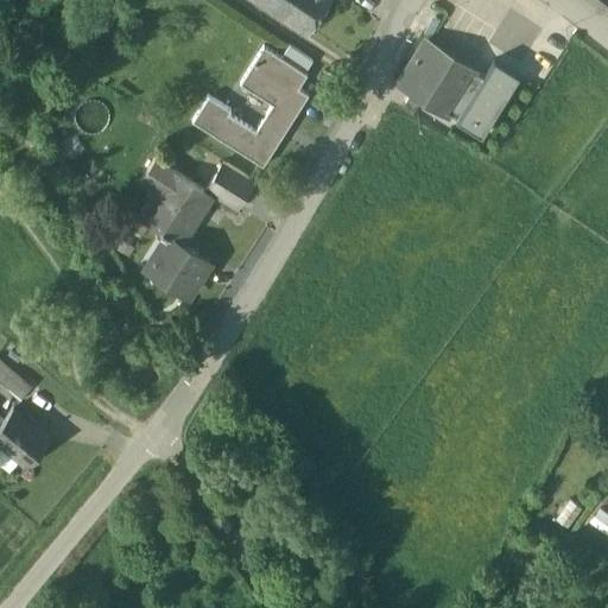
[(260,0),(282,13),(290,0),(260,0)]
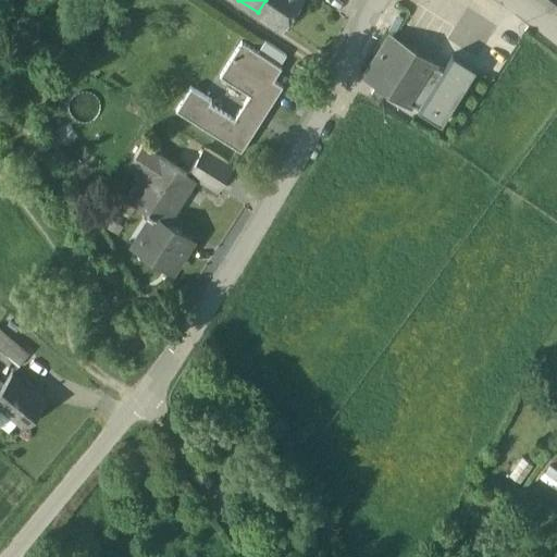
[(298,0),(265,0),(258,12),(282,28),(298,0)]
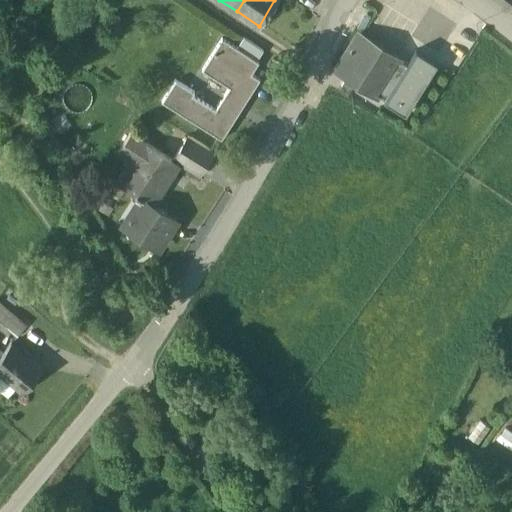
[(379,47),(358,34),(336,70),(347,77),(355,82),(375,95),(376,93),(397,59),(399,57),(398,56),(397,57),(381,46),(382,45),(380,44),(379,47)]
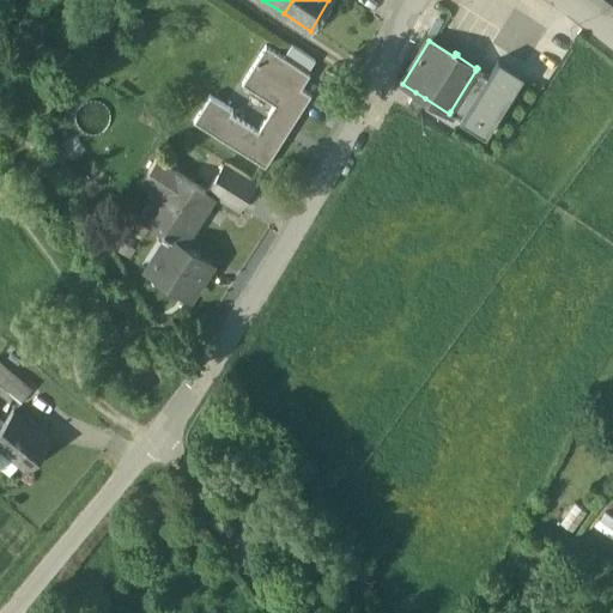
[(274,104),(258,132),(230,114),(232,110),(210,96),(193,122),(265,168),(311,95),(301,89),(309,74),(308,73),(284,58),(266,46),(242,84),(274,104)]
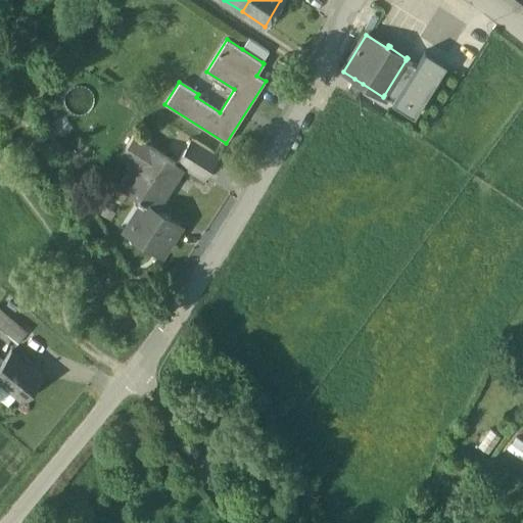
[(269,52),(248,39),(242,49),(263,62),(269,52)]
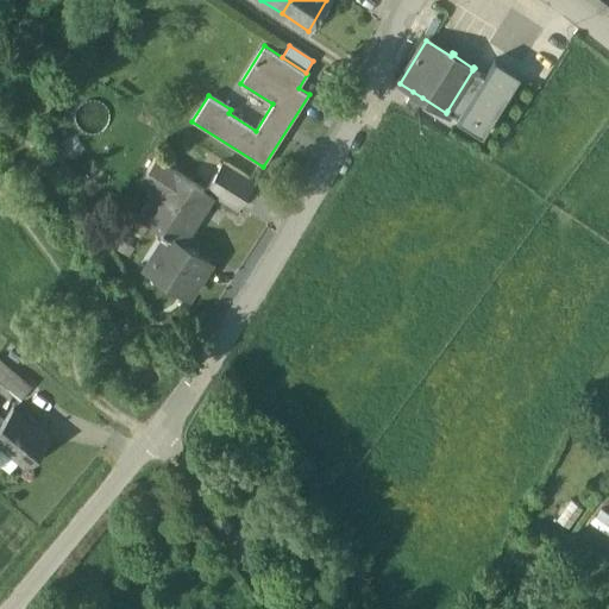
[(472,70),(447,111),(458,118),(457,120),(483,136),(521,76),(495,60),(483,77),(472,70)]
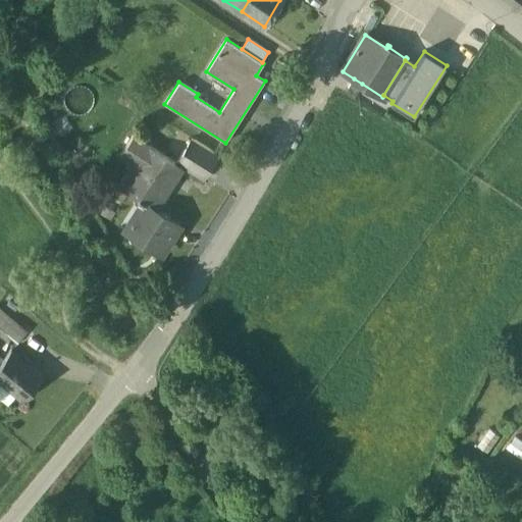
[(362,84),(354,79),(345,92),(354,97),(362,84)]
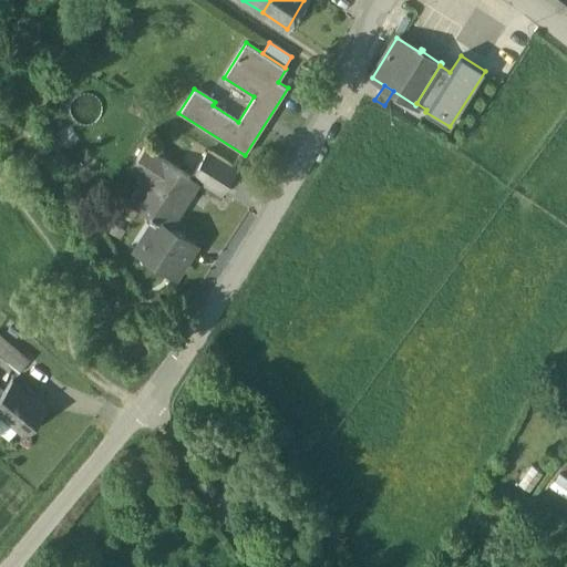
[(192,177),(144,147),(131,167),(157,184),(141,210),(150,216),(168,227),(197,182),(198,182),(192,177)]
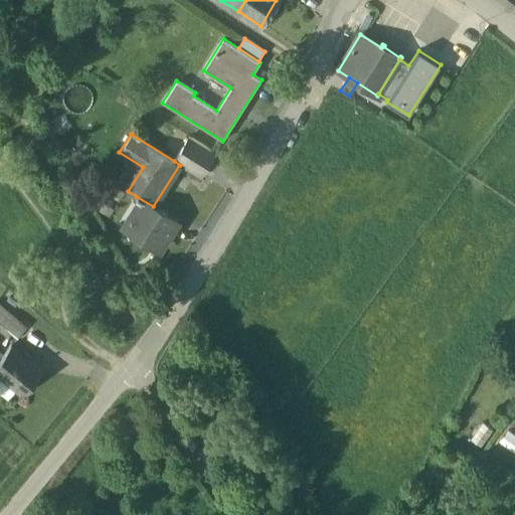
[(189,137),(174,161),(180,165),(179,165),(199,178),(214,153),(189,137)]
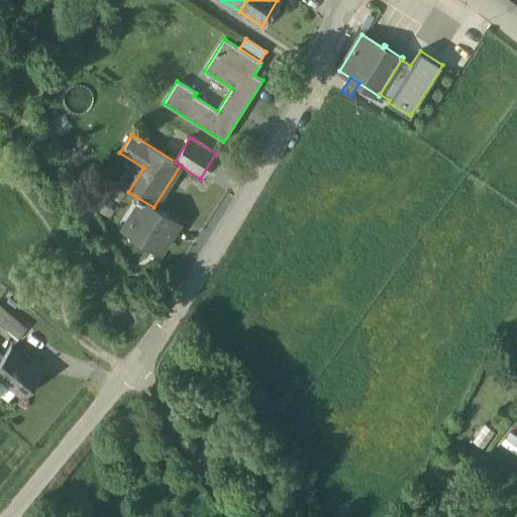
[(153,207),(136,197),(135,199),(139,202),(131,215),(133,223),(142,229),(138,236),(160,250),(178,222),(153,207)]
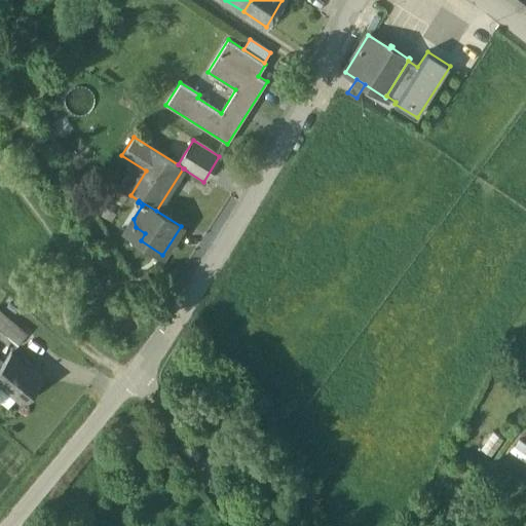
[(27,333),(0,310),(0,332),(16,346),(27,333)]
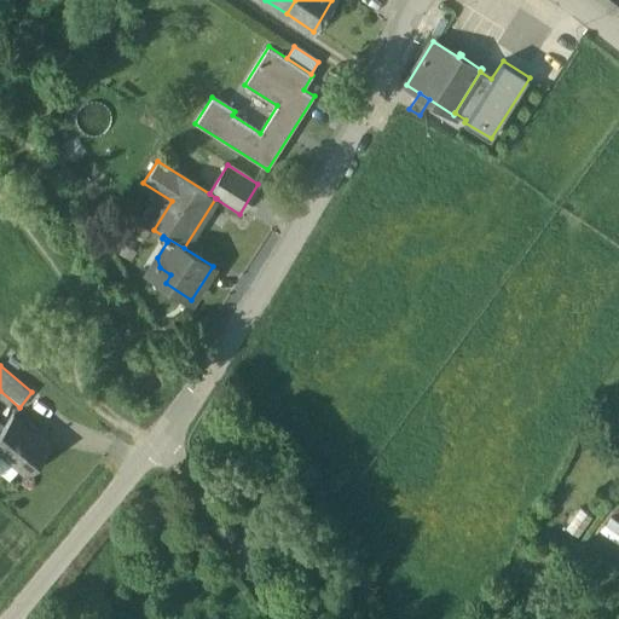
[(51,446),(12,414),(4,424),(0,428),(0,450),(28,474),(51,446)]
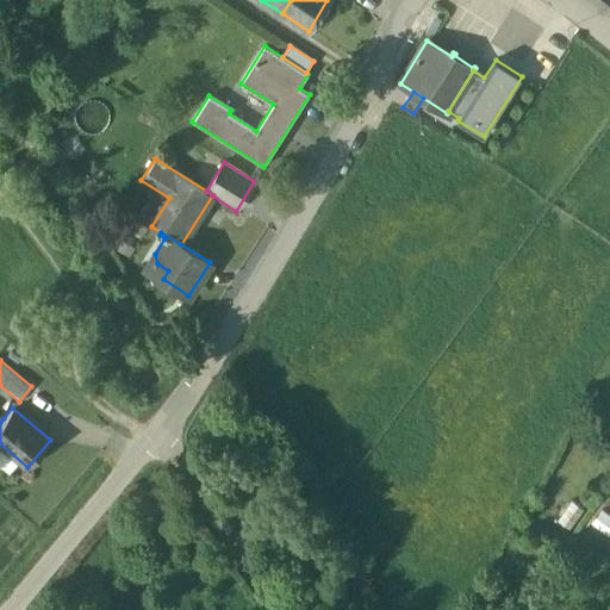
[(609,537),(609,514),(602,508),(590,522),(609,537)]
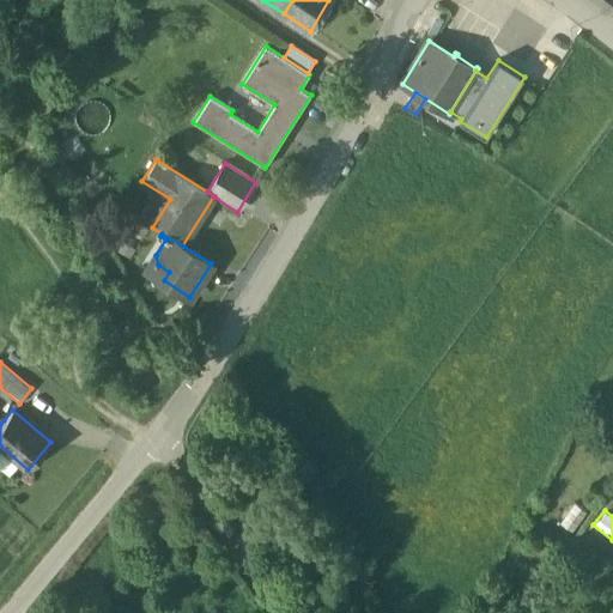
All buildings are outlined.
